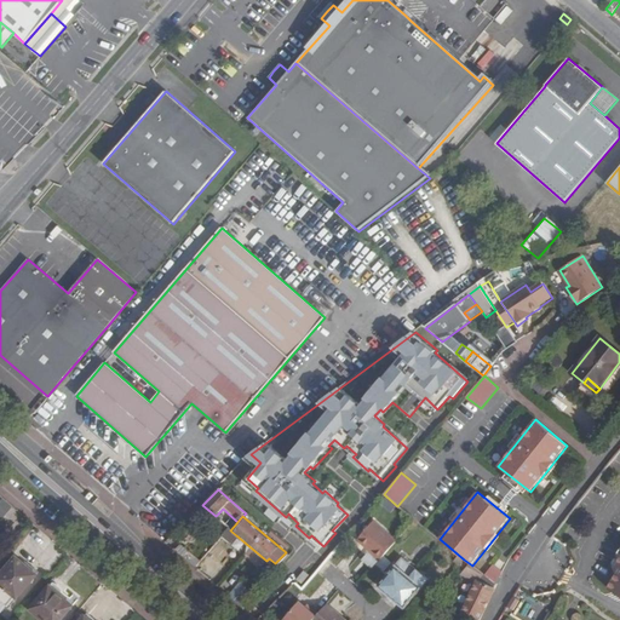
[(397,541),(374,521),(357,540),(380,561),(397,541)]
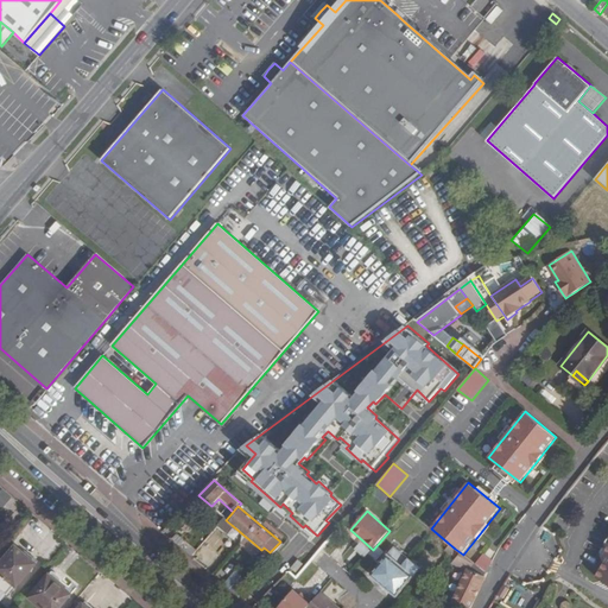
[(178,534),(175,539),(194,553),(197,549),(178,534)]
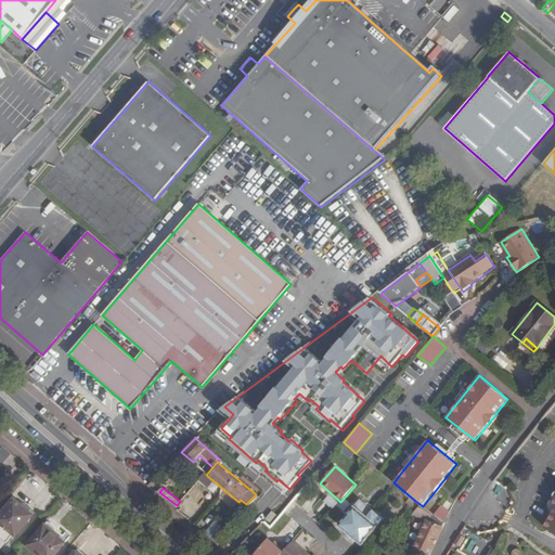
[(33,514),(14,499),(0,514),(0,523),(15,536),(33,514)]
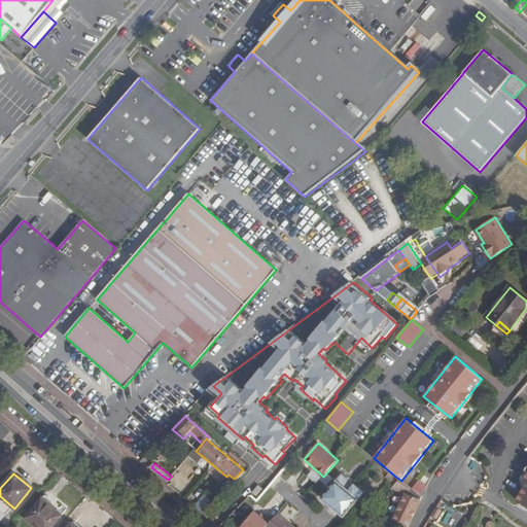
[(526,473),(524,480),(526,482),(516,500),(526,506),(526,473)]
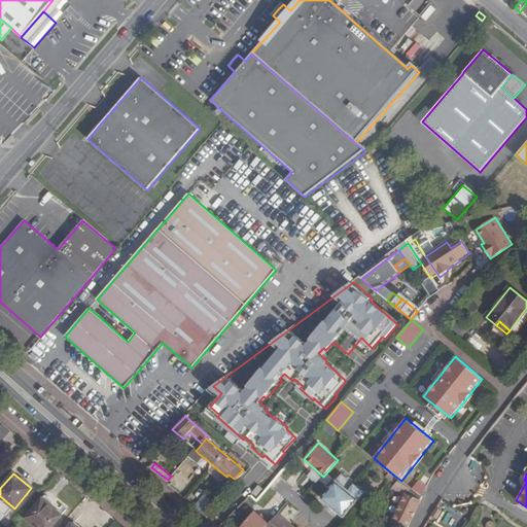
[(364,493),(342,475),(322,499),(345,517),(364,493)]
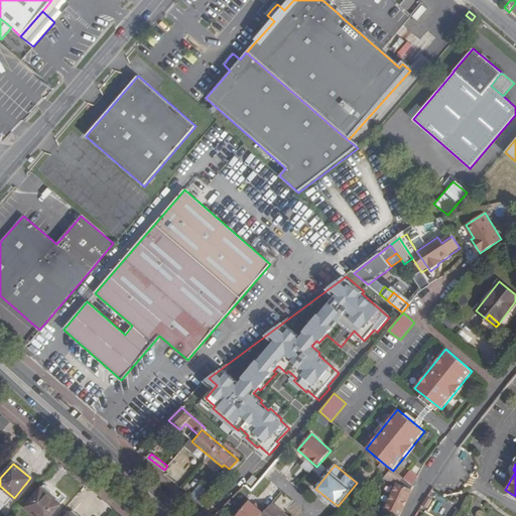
[(418,476),(410,470),(403,479),(413,487),(418,476)]
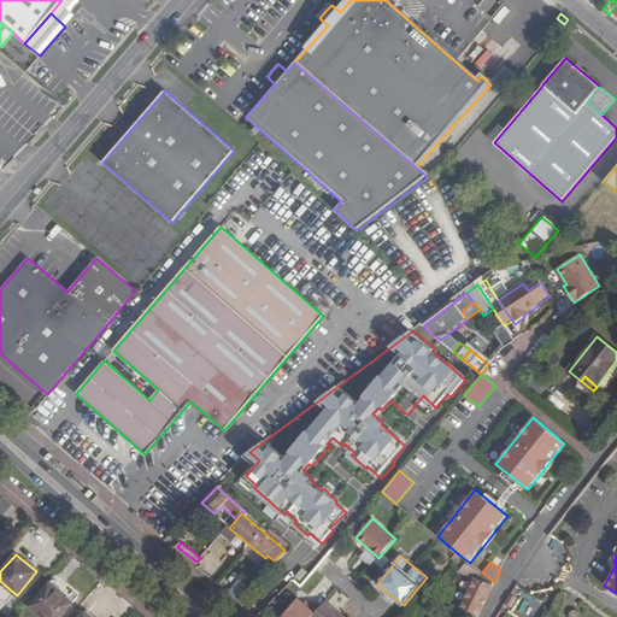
[(481,571),(471,563),(464,573),(474,579),(477,580),(481,571)]
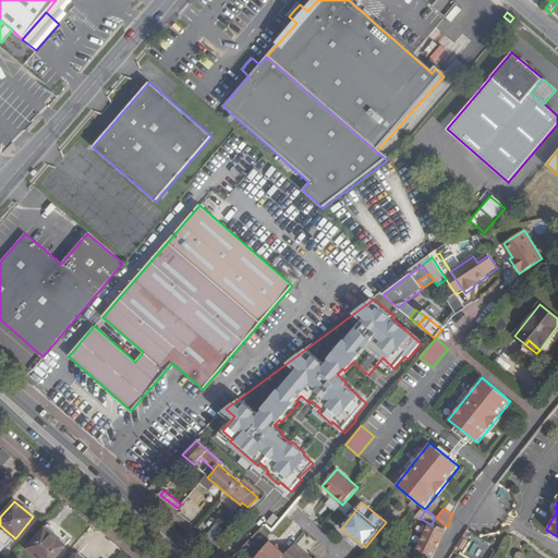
[(268,523),(276,526),(280,517),(274,513),(268,523)]
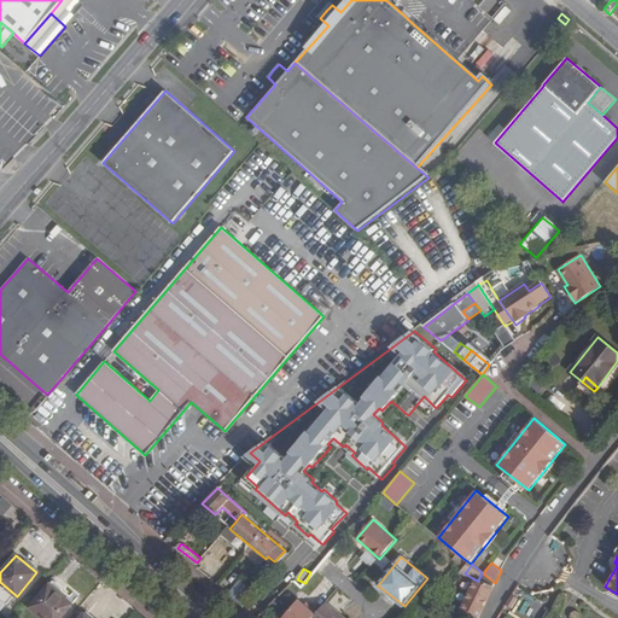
[(483,573),(482,572),(478,581),(474,579),(460,611),(476,617),(478,617),(493,588),(495,583),(483,573)]
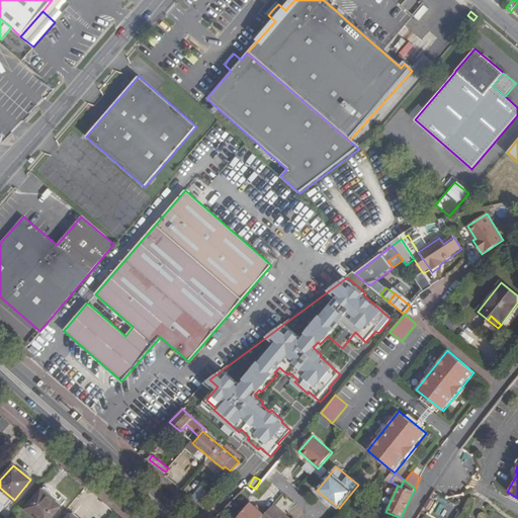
[(51,517),(62,506),(42,490),(25,509),(35,517),(51,517)]
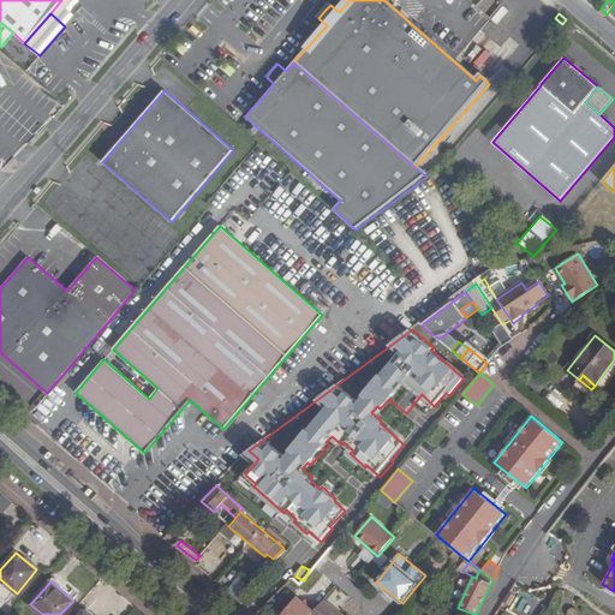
[(231,596),(239,602),(250,590),(243,584),(231,596)]
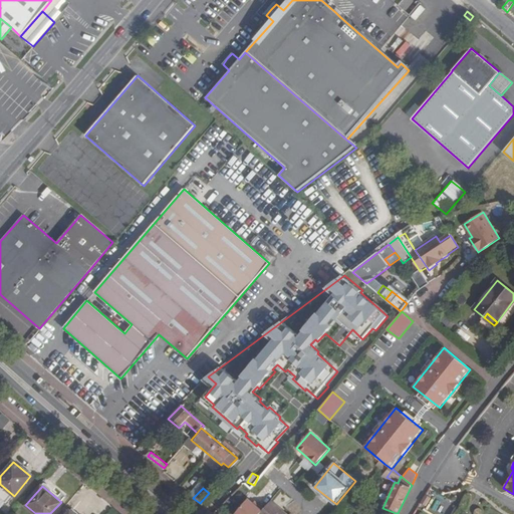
[(431,498),(425,495),(420,503),(426,507),(431,498)]
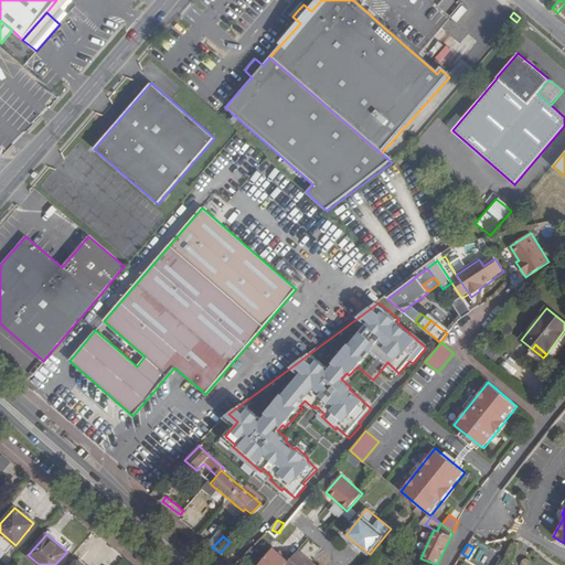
[(272,548),(257,564),(285,564),(289,560),(283,554),(280,556),(272,548)]
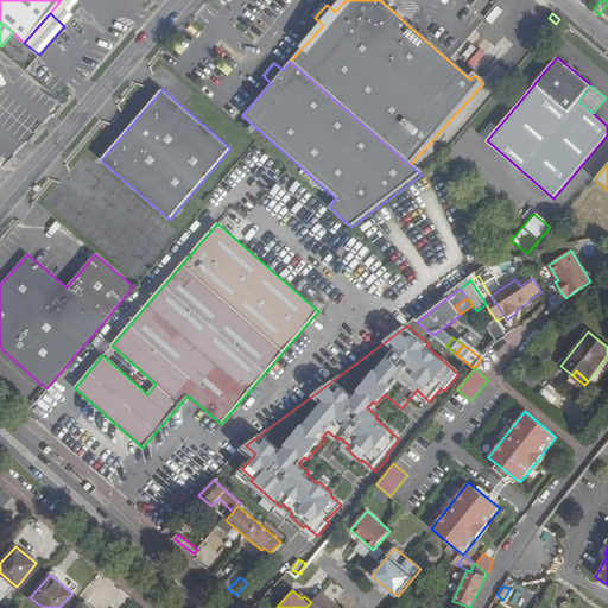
[(339,607),(320,591),(311,602),(306,607),(339,607)]
